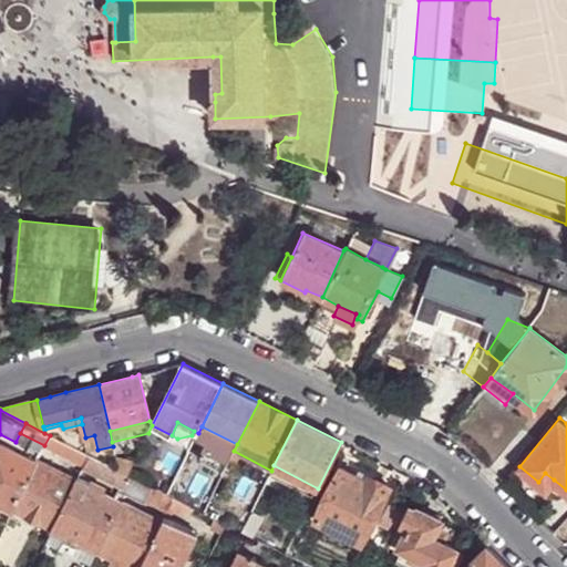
[(225,468),(234,451),(237,444),(202,426),(198,433),(210,440),(202,457),(225,468)]
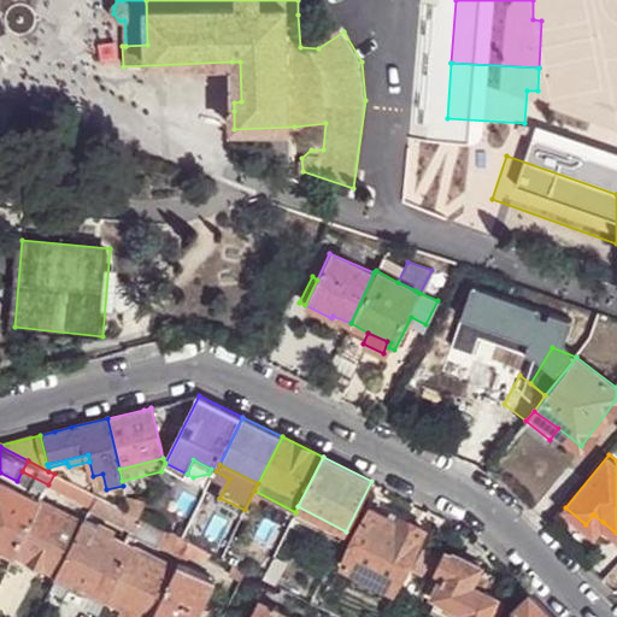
[(69,500),(77,486),(54,474),(48,485),(46,491),(69,500)]
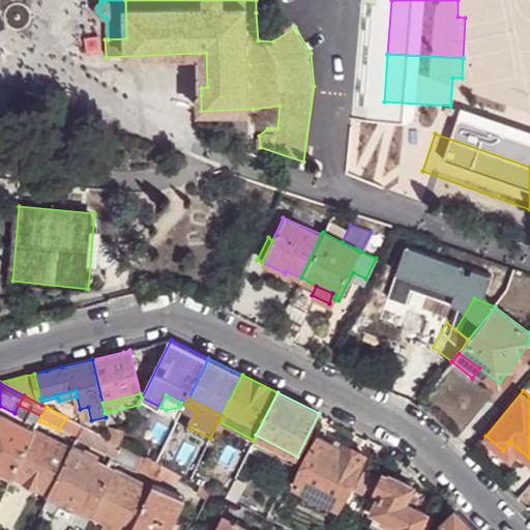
[(0,469),(11,475),(34,431),(0,414),(0,469)]
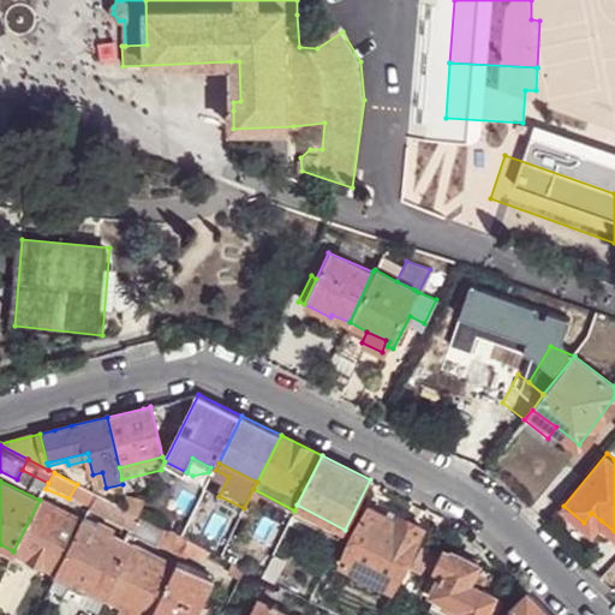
[(89,508),(97,494),(77,484),(69,499),(89,508)]
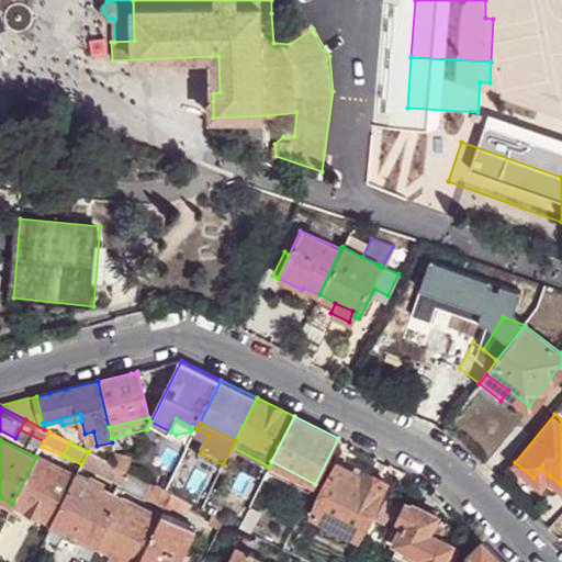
[(132,472),(126,470),(117,465),(89,451),(81,464),(117,483),(124,486),(125,485),(132,472)]
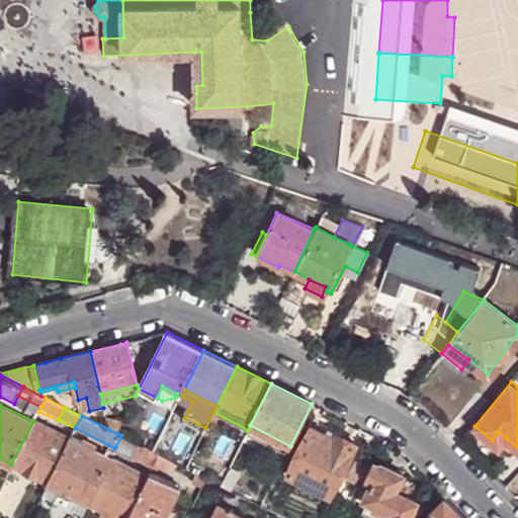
[(116,433),(122,421),(106,416),(108,429),(116,433)]
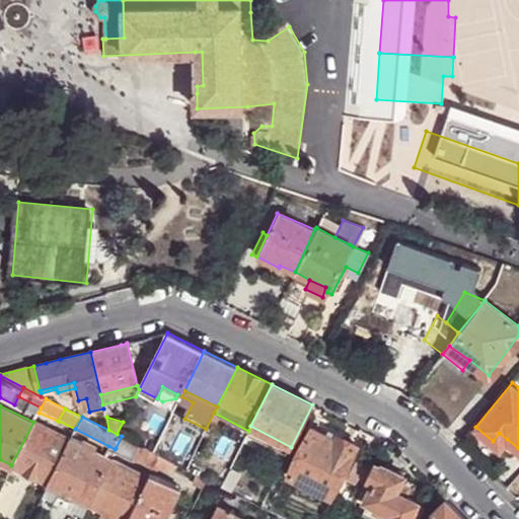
[(70,441),(33,422),(11,465),(49,484),(70,441)]
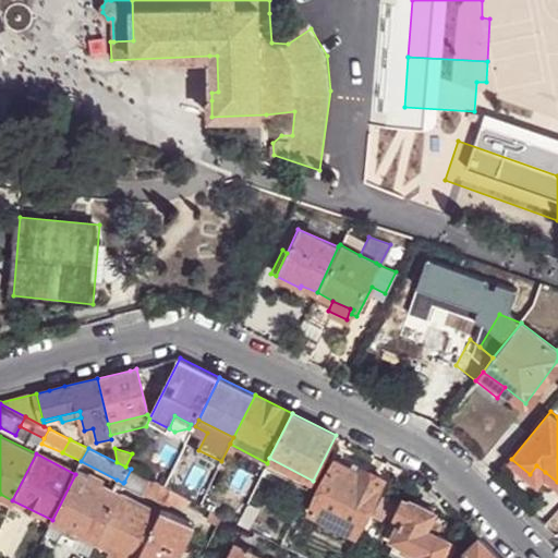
[(269,458),(267,463),(265,466),(308,488),(313,481),(269,458)]
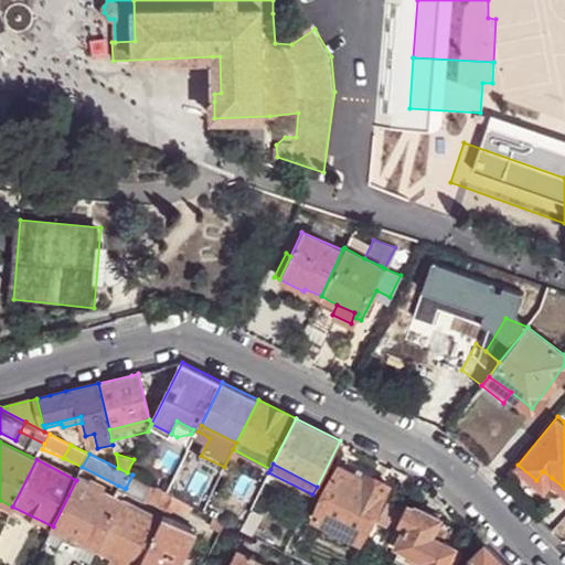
[(364,478),(339,466),(315,518),(361,541),(390,484),(366,475),(364,478)]
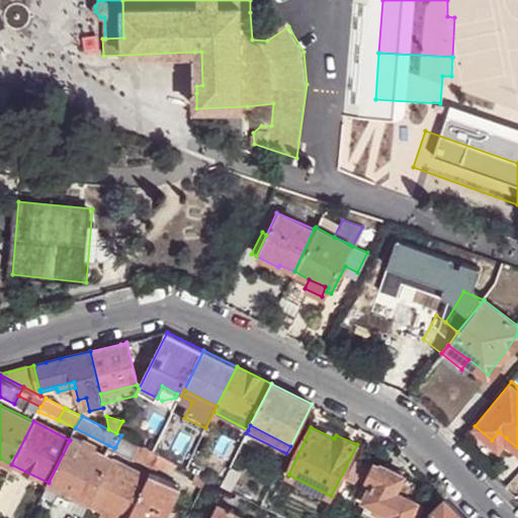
[(498,432),(492,440),(500,446),(506,438),(498,432)]
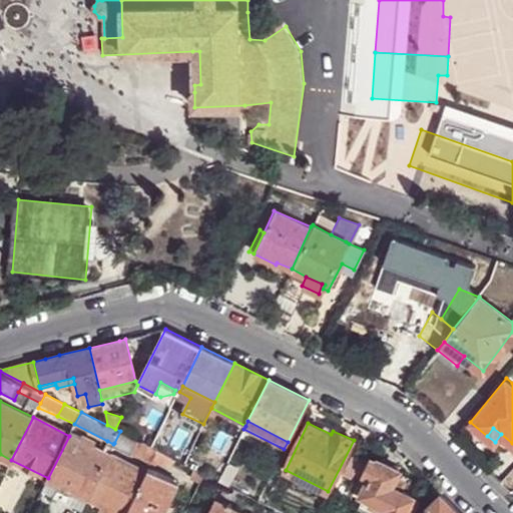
[(151,447),(120,431),(114,443),(146,458),(151,461),(157,449),(151,447)]
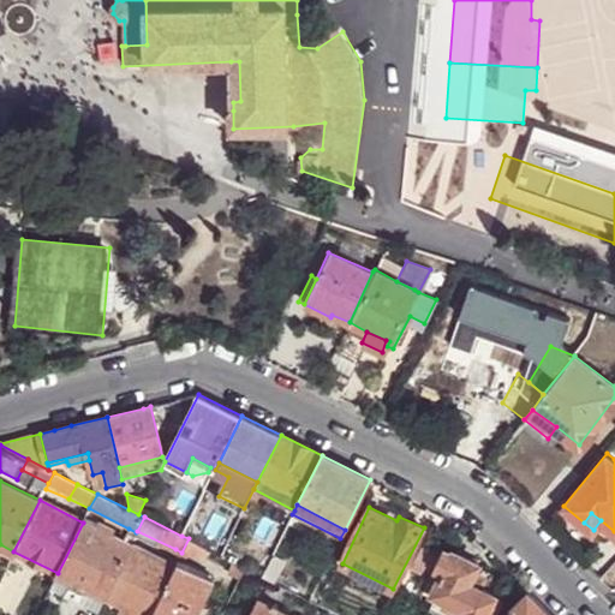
[(121,541),(83,523),(58,573),(57,575),(52,584),(83,599),(83,602),(99,609),(106,595),(130,545),(121,541)]
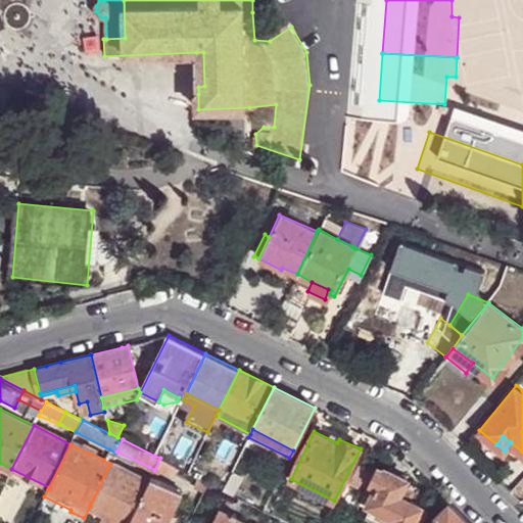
[(115,453),(109,449),(103,460),(110,464),(115,453)]
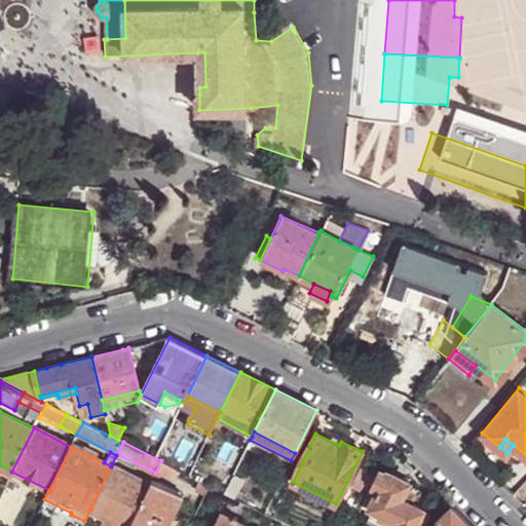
[(144,482),(111,466),(90,509),(104,517),(112,520),(108,525),(127,525),(149,485),(144,482)]
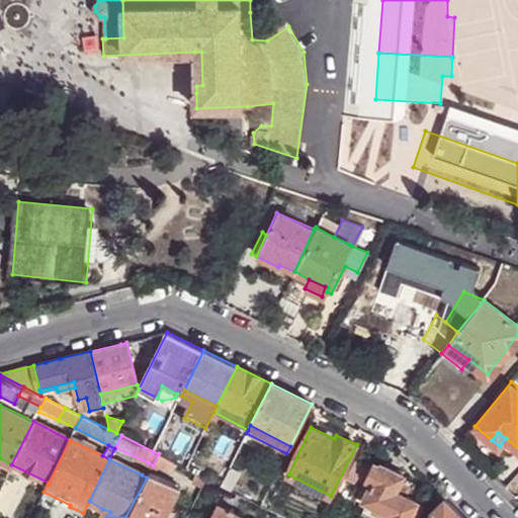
[(370,471),(372,466),(357,459),(354,463),(370,471)]
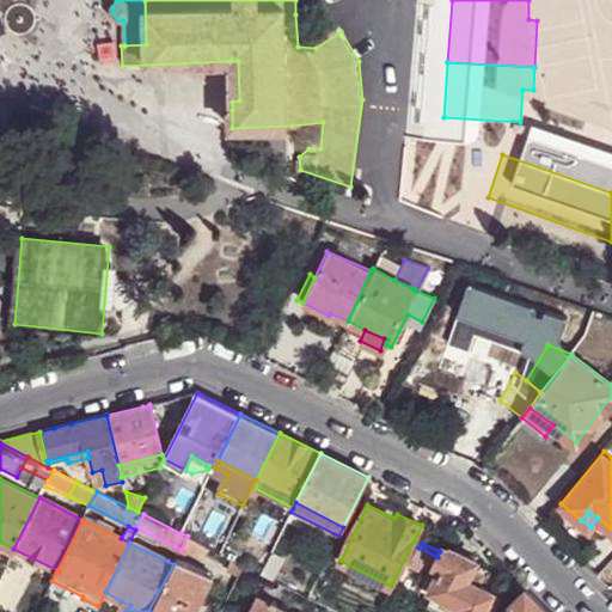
[(181,550),(175,546),(167,561),(173,564),(176,558),(181,550)]
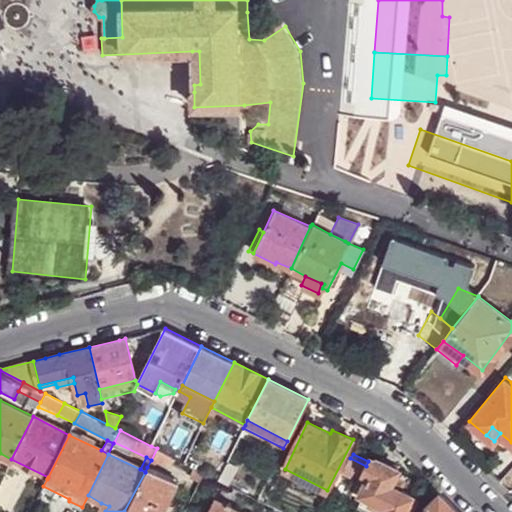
[(358,482),(366,466),(350,458),(343,474),(358,482)]
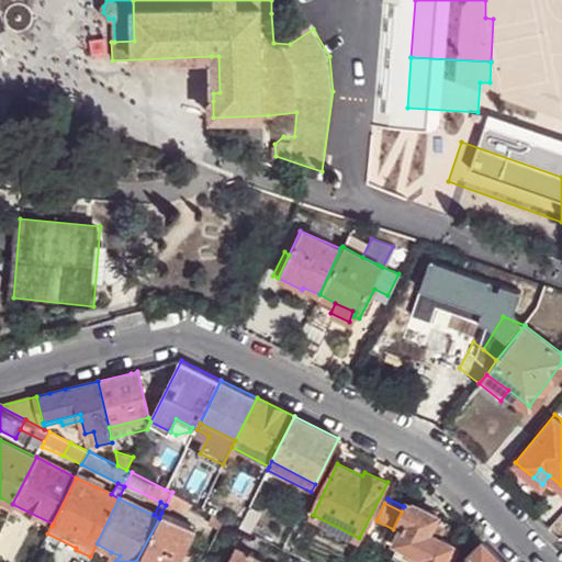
[(413,505),(406,503),(404,506),(402,512),(393,529),(390,536),(396,539),(395,541),(397,543),(424,557),(420,561),(442,561),(451,546),(452,543),(437,537),(441,527),(433,524),(437,515),(414,503),(413,505)]
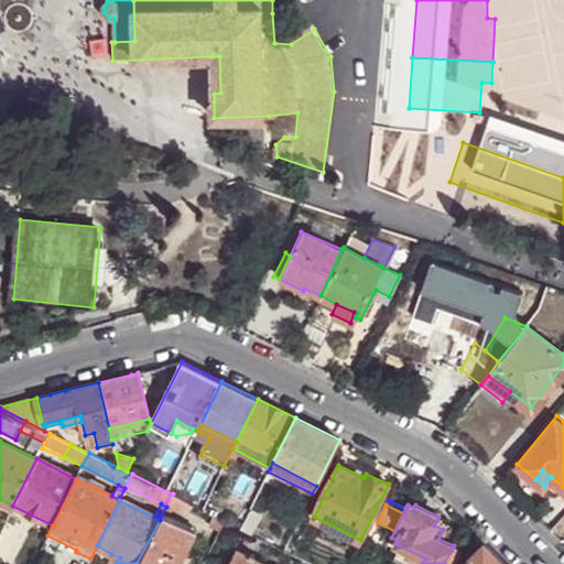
[(260,513),(250,508),(239,528),(250,532),(260,513)]
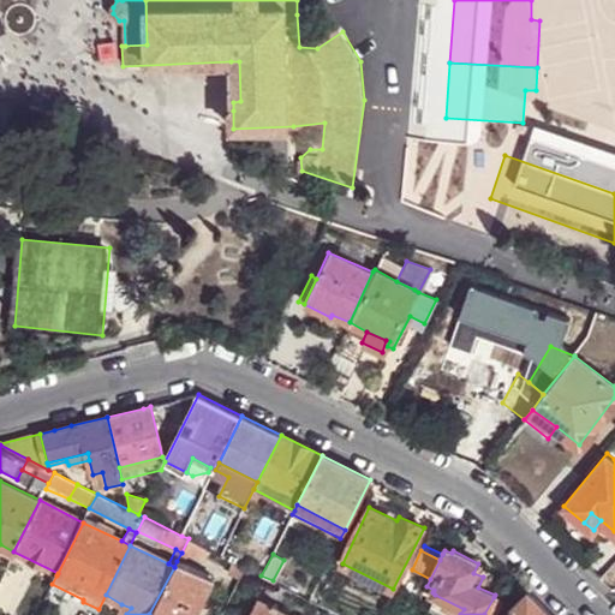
[(195,614),(214,579),(177,561),(174,567),(149,614),(195,614)]
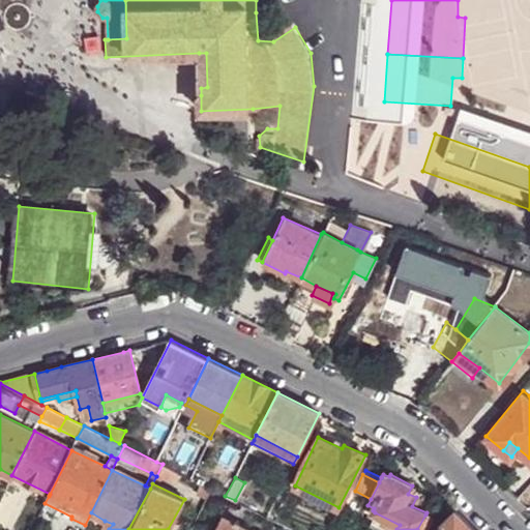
[(211,489),(202,484),(197,494),(206,499),(211,489)]
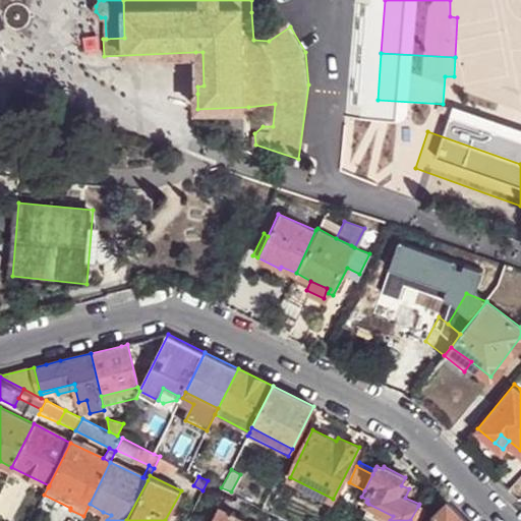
[(243,506),(247,500),(237,495),(234,502),(243,506)]
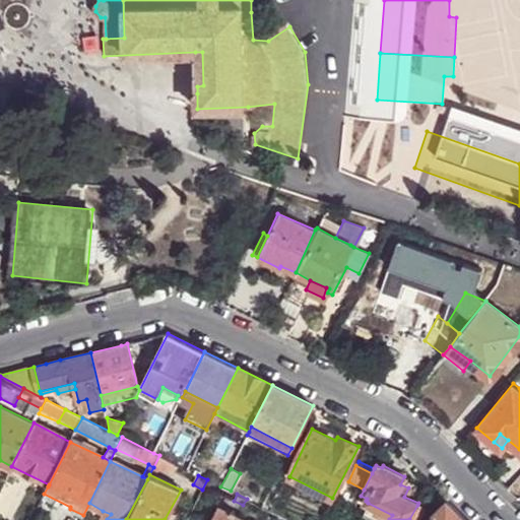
[(467,519),(447,500),(427,519),(467,519)]
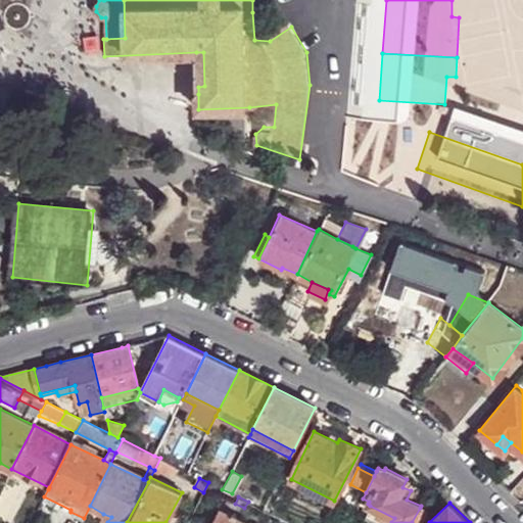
[(366,515),(380,522),(391,522),(394,518),(370,506),(366,515)]
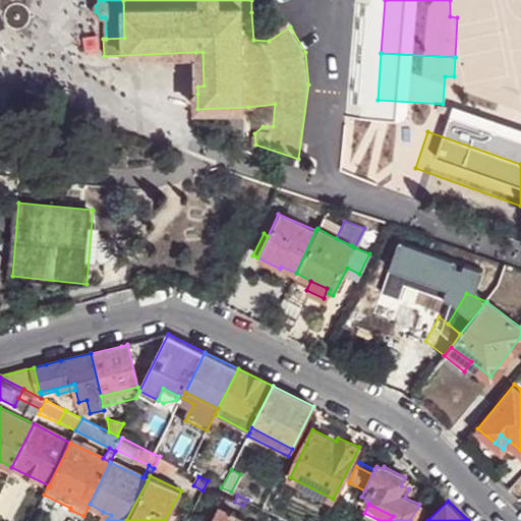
[(419,520),(425,509),(418,506),(410,520),(419,520)]
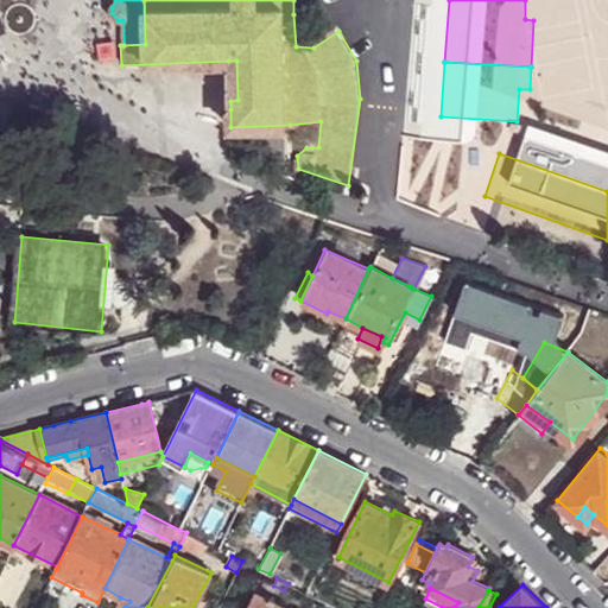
[(283,607),(254,594),(246,607),(283,607)]
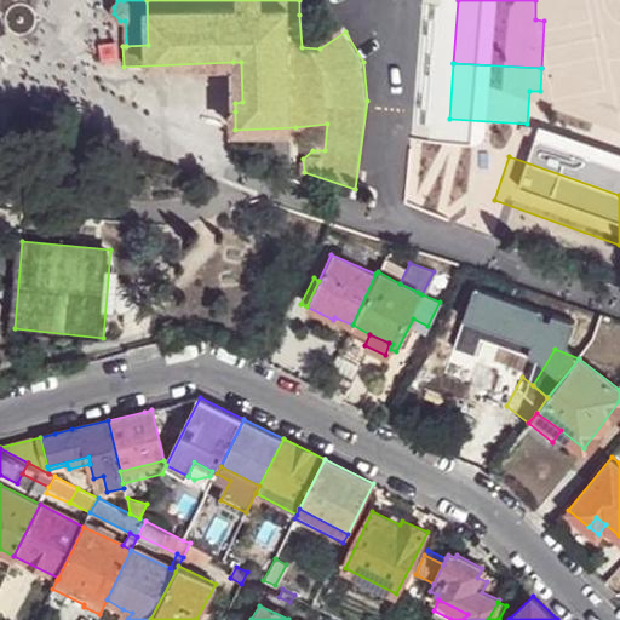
[(127,619),(132,613),(122,609),(119,619),(120,619),(127,619)]
